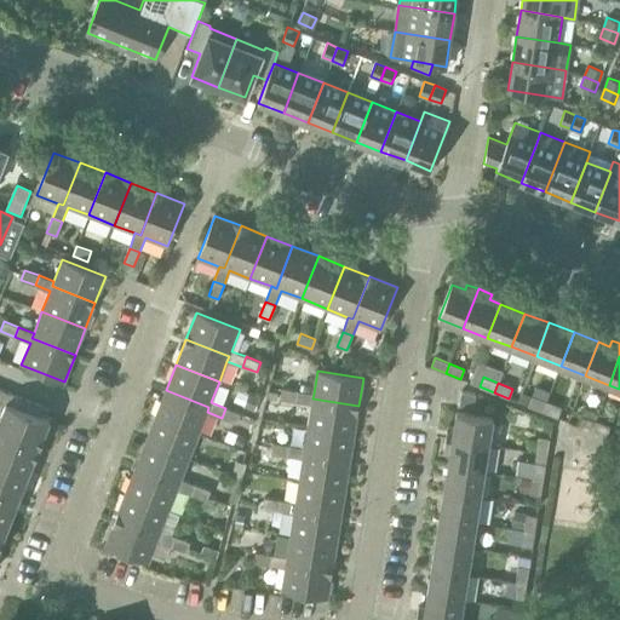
[(0,400),(6,402),(10,405),(13,394),(0,389),(0,400)]
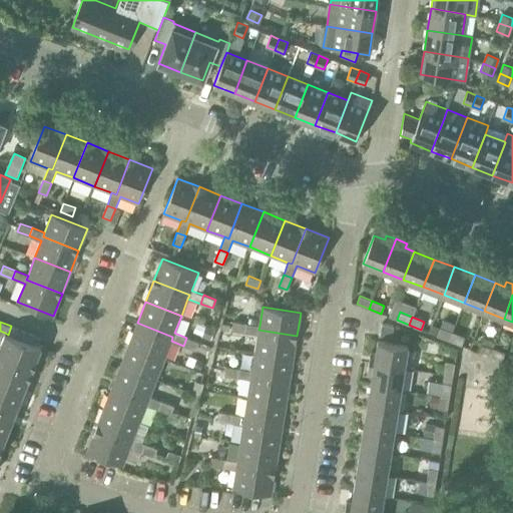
[(244,333),(246,324),(233,322),(232,331),(244,333)]
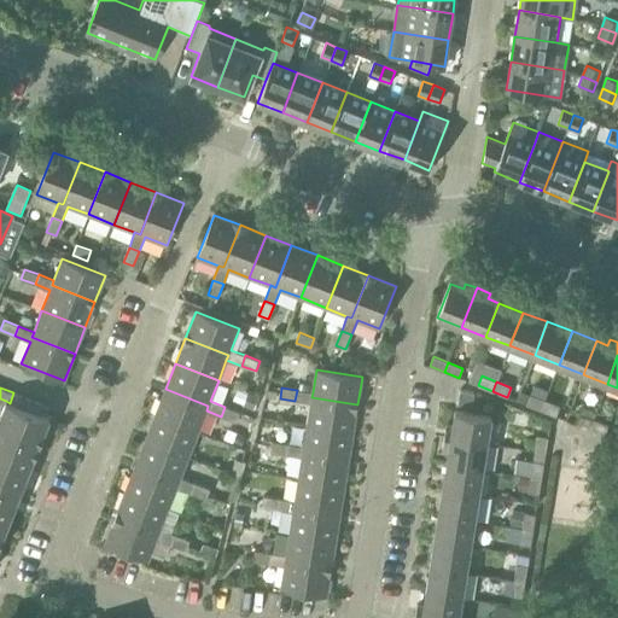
[(165,389),(156,414),(198,431),(207,410),(208,406),(165,389)]
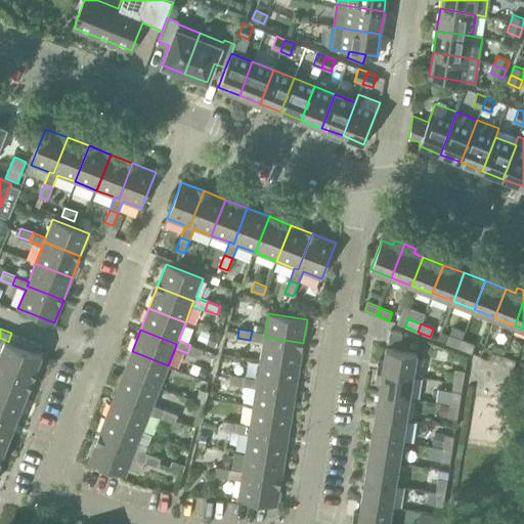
[(264,337),(265,333),(252,331),(250,340),(263,342),(260,360),(299,366),(303,343),(264,337)]
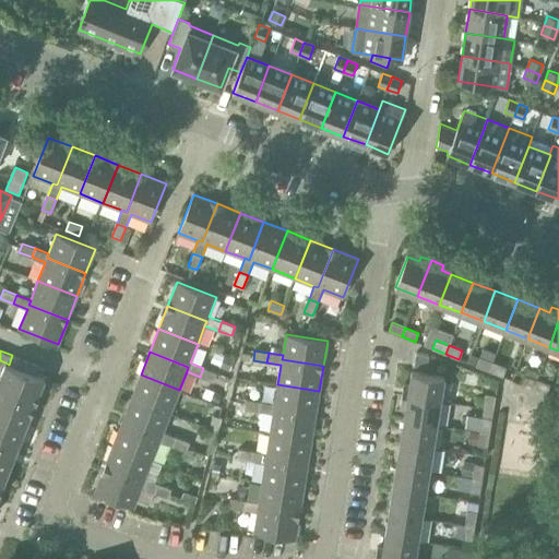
[(416,353),(414,365),(427,367),(428,354),(416,353)]
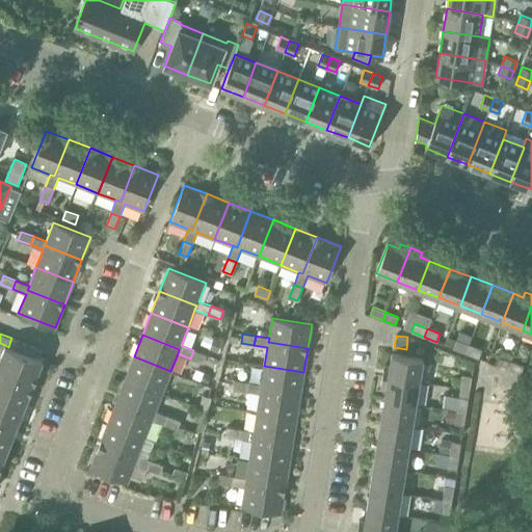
[(11,338),(8,347),(21,352),(24,343),(11,338)]
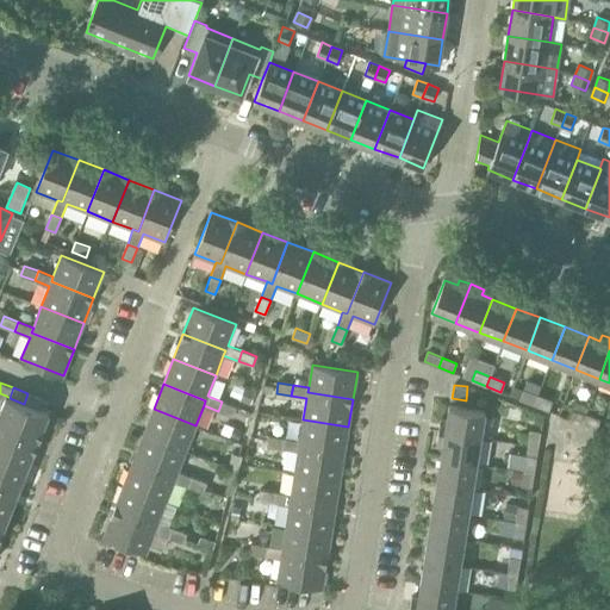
[(244,388),(241,399),(250,403),(254,392),(244,388)]
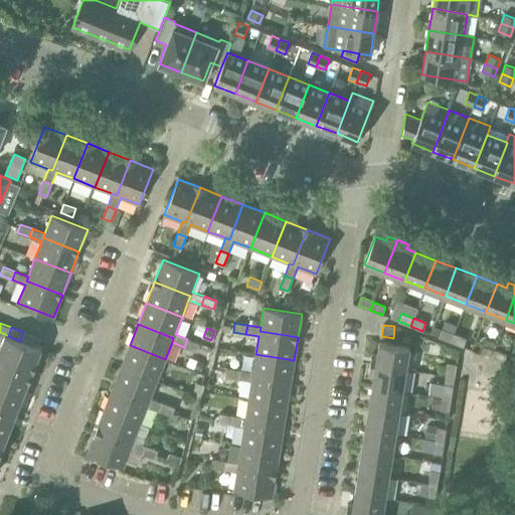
[(454,334),(442,329),(439,337),(451,341),(454,334)]
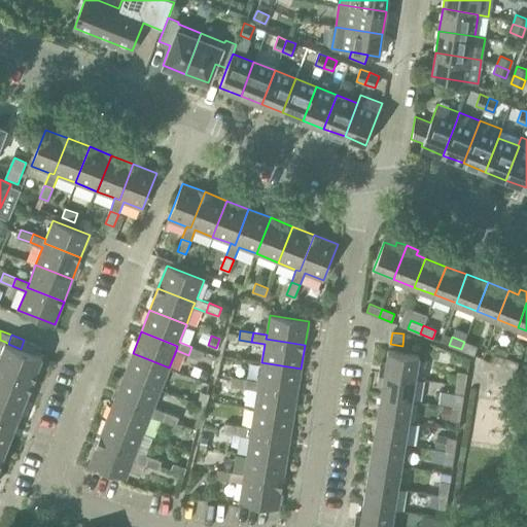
[(24,340),(21,349),(33,354),(37,345),(24,340)]
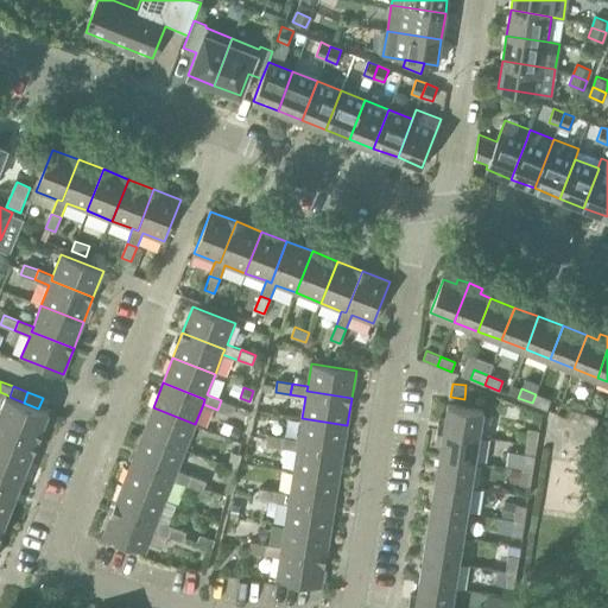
[(24,403),(10,397),(6,394),(0,409),(0,423),(38,438),(48,412),(38,409),(24,403)]
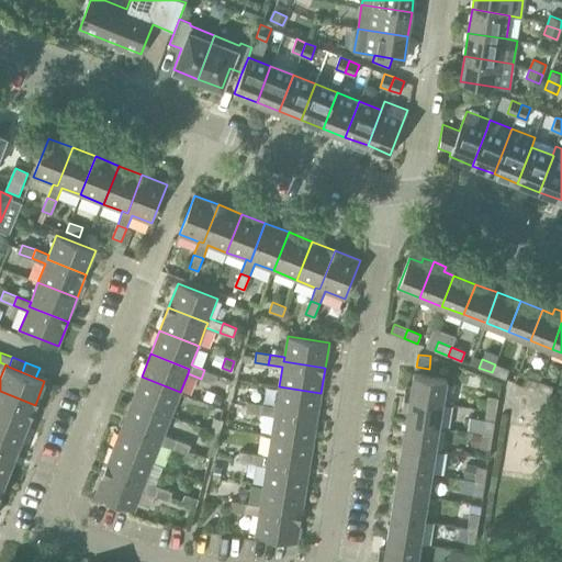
[(509,370),(495,364),(492,372),(506,378),(509,370)]
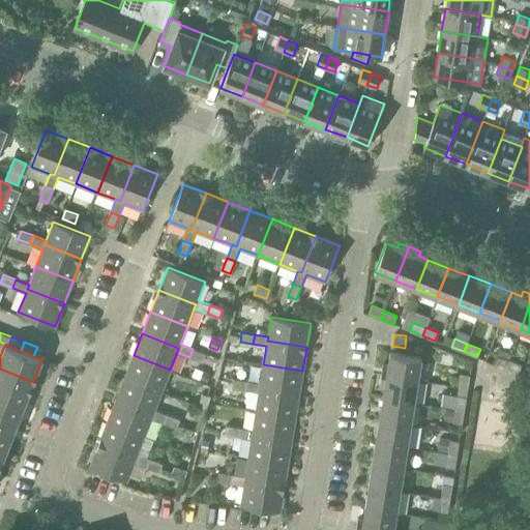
[(205,354),(193,349),(189,357),(202,362),(205,354)]
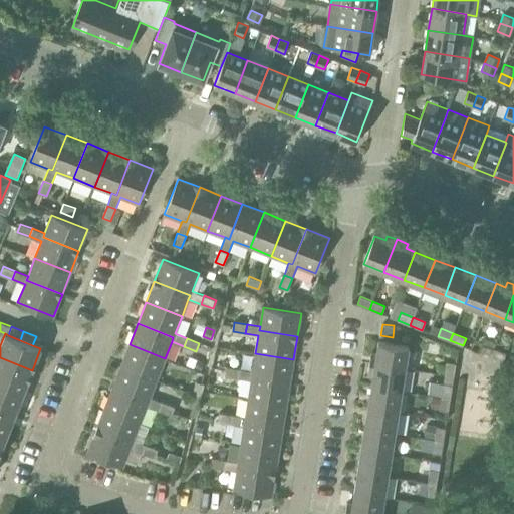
[(376,353),(371,352),(370,363),(405,368),(408,346),(378,342),(376,353)]
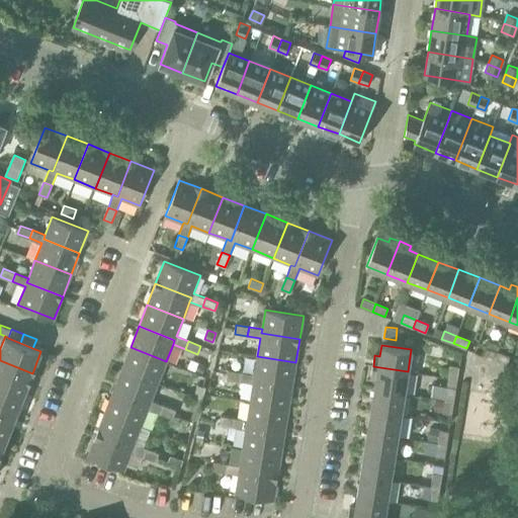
[(131,347),(121,369),(158,383),(166,361),(131,347)]
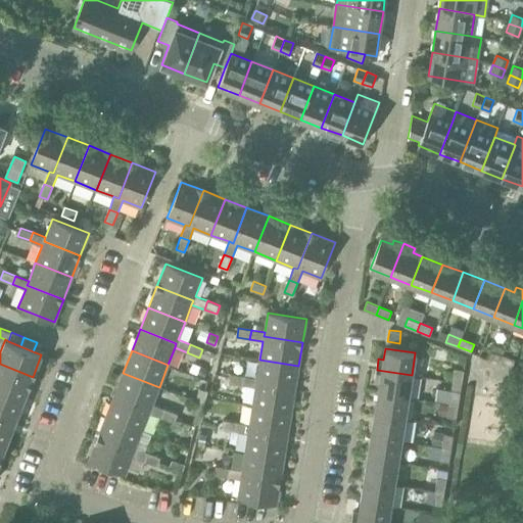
[(502,354),(489,350),(486,359),(498,363),(502,354)]
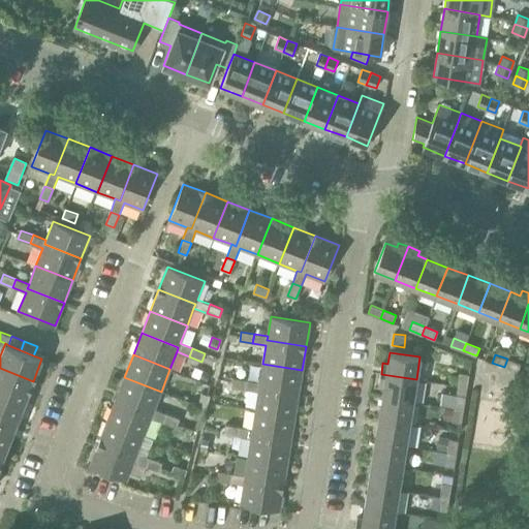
[(521,364),(507,359),(504,367),(518,372),(521,364)]
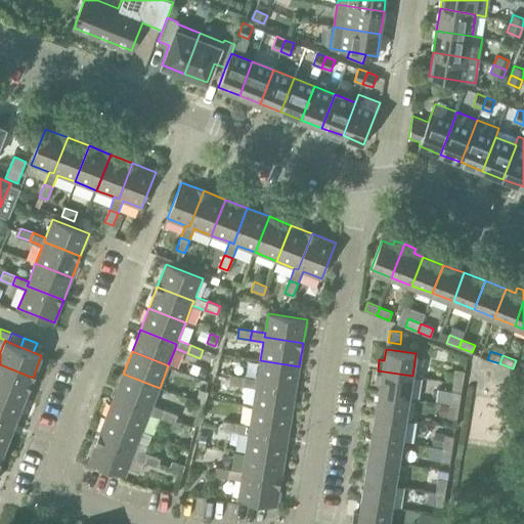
[(260,360),(258,379),(257,383),(296,389),(299,366),(260,360)]
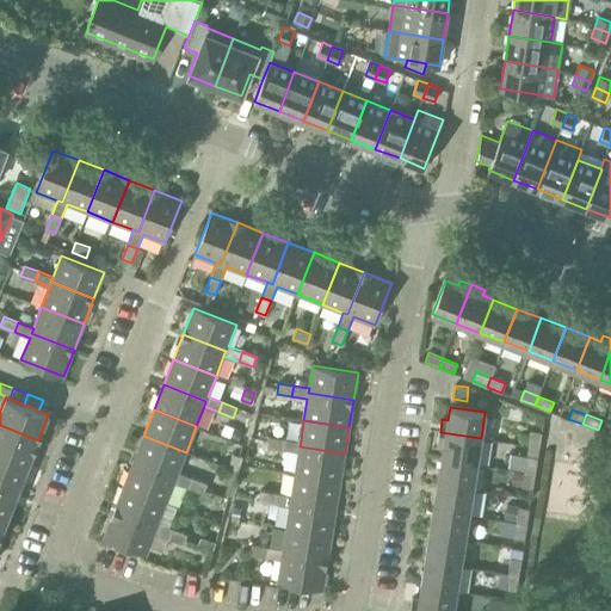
[(0,454),(29,466),(38,440),(0,425),(0,454)]
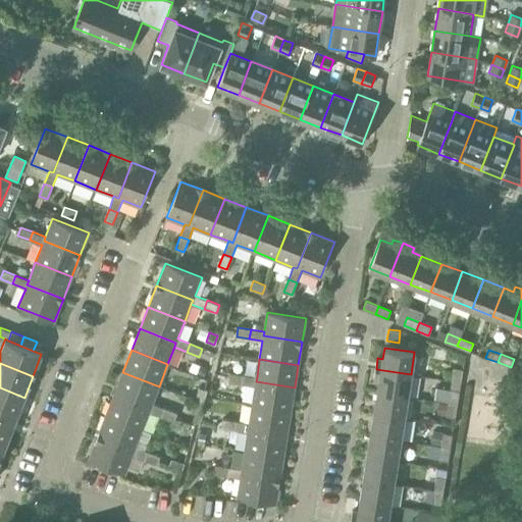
[(200,365),(196,373),(204,376),(207,368),(200,365)]
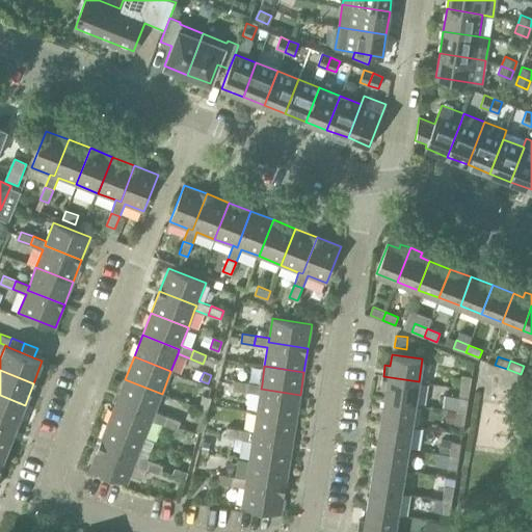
[(462,375),(460,388),(470,390),(472,376),(462,375)]
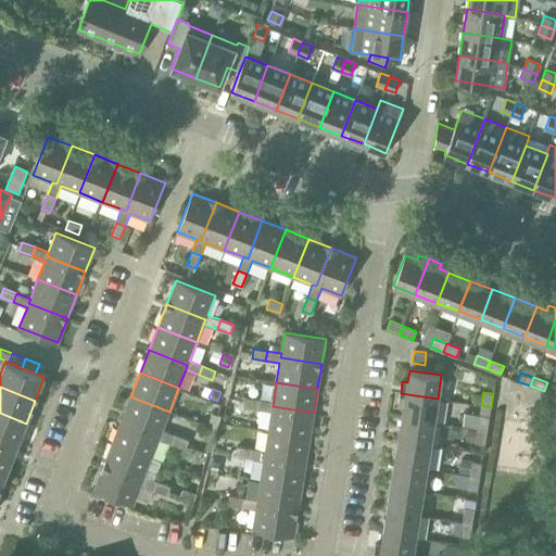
[(402,417),(434,421),(438,399),(401,393),(399,404),(404,405),(402,417)]
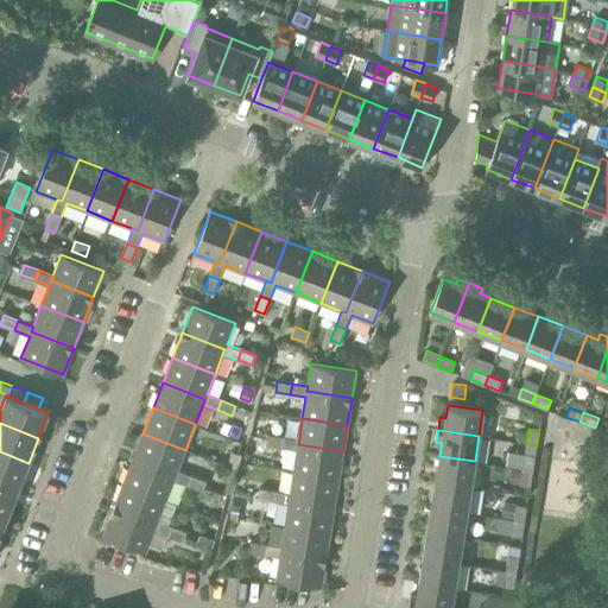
[(177,470),(185,450),(143,434),(133,458),(176,475),(173,480),(188,486),(191,475),(177,470)]
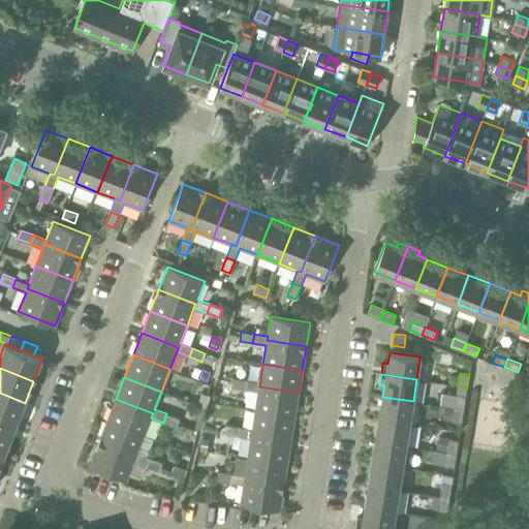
[(245,390),(247,380),(232,378),(231,387),(245,390)]
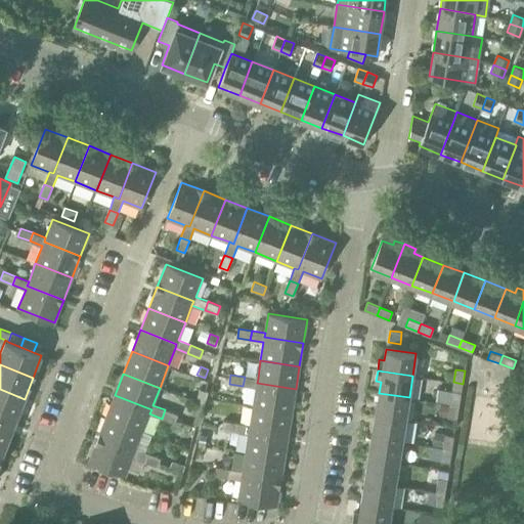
[(257,383),(258,379),(245,377),(243,386),(256,388),(253,406),(292,412),(296,389),(257,383)]
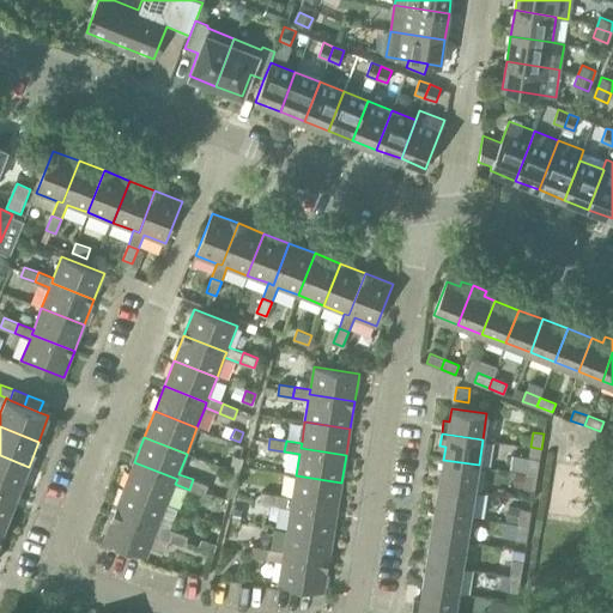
[(527,472),(527,473),(536,474),(539,459),(541,449),(530,447),(529,447),(528,456),(513,454),(510,469),(527,472)]
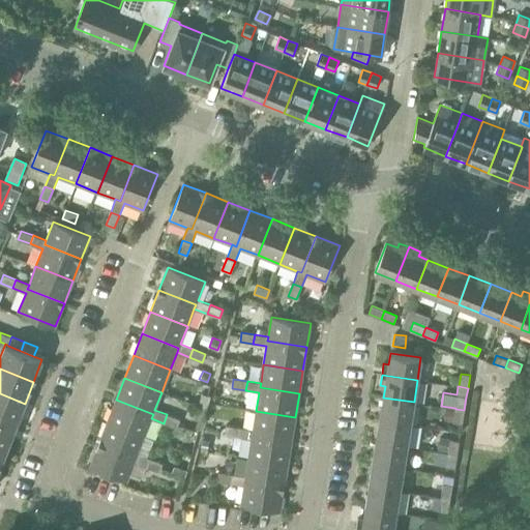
[(0,393),(0,419),(16,425),(25,404),(0,393)]
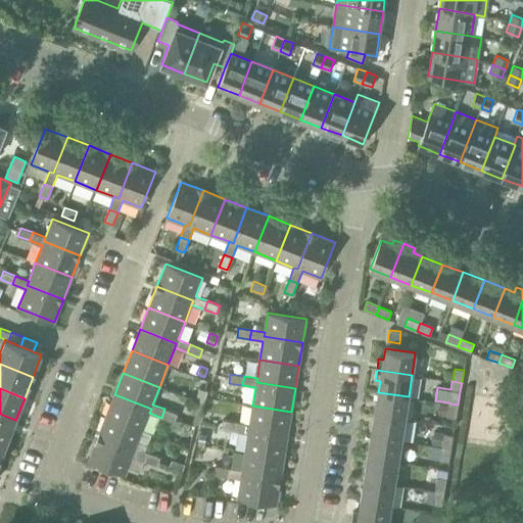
[(207,390),(199,388),(195,400),(204,403),(207,390)]
